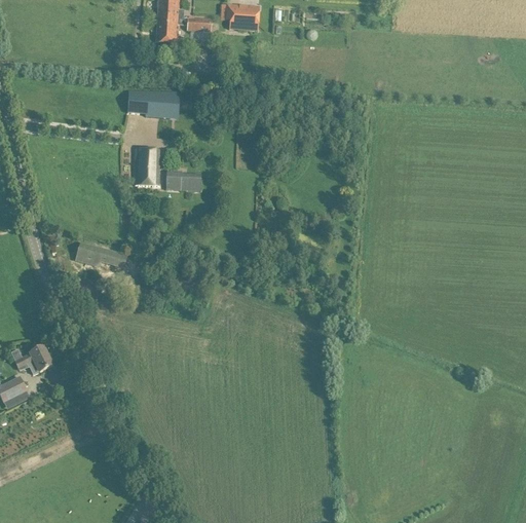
[(158,0),(157,13),(178,15),(178,17),(183,17),(184,9),(179,8),(179,0),(158,0)]
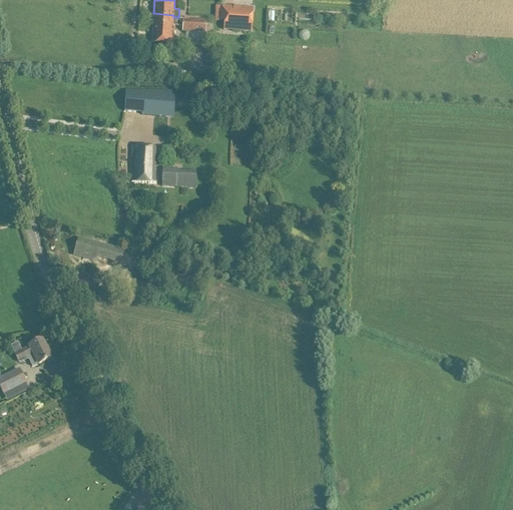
[(231,20),(251,21),(252,5),(224,4),(223,19),(231,20)]
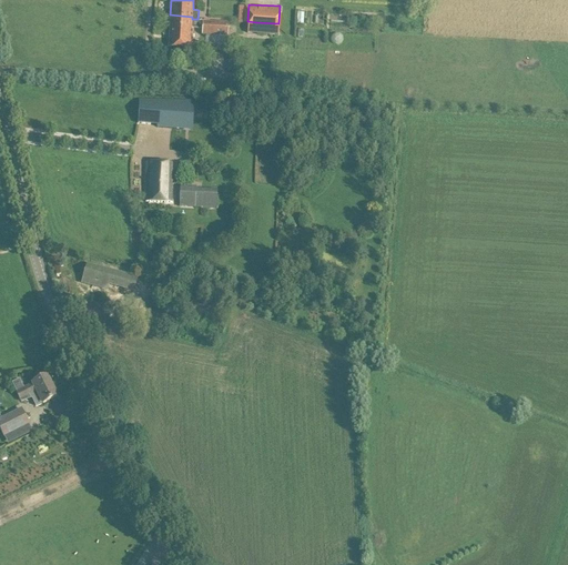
[(192,17),(170,14),(169,44),(192,47),(193,26),(202,26),(202,31),(227,33),(229,20),(198,19),(192,19),(192,17)]
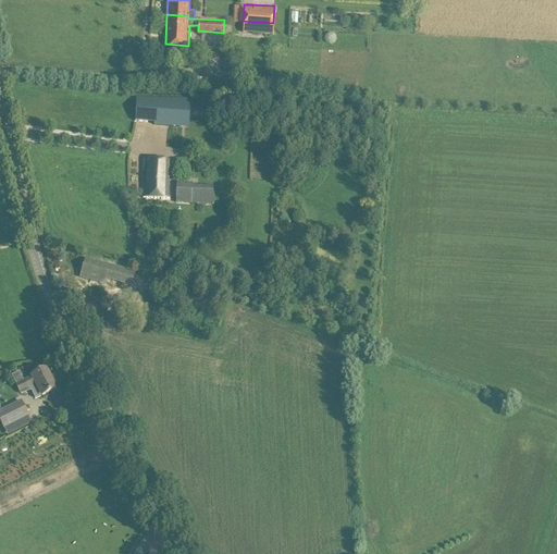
[(251,22),(251,29),(273,32),(273,23),(251,22)]
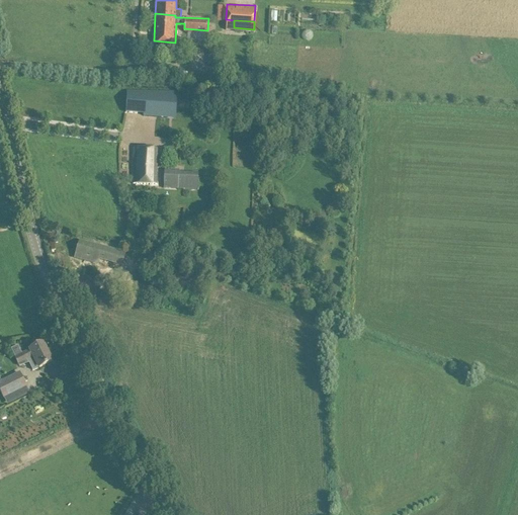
[(143,112),(175,115),(176,112),(177,90),(126,89),(125,109),(144,111),(143,112)]
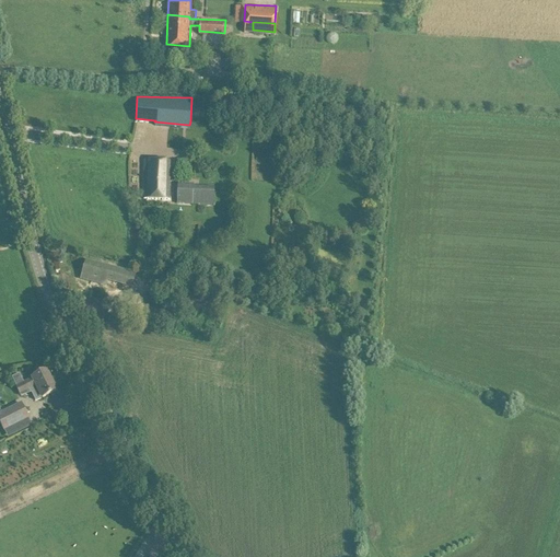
[(170,196),(170,158),(143,157),(143,196),(170,196)]
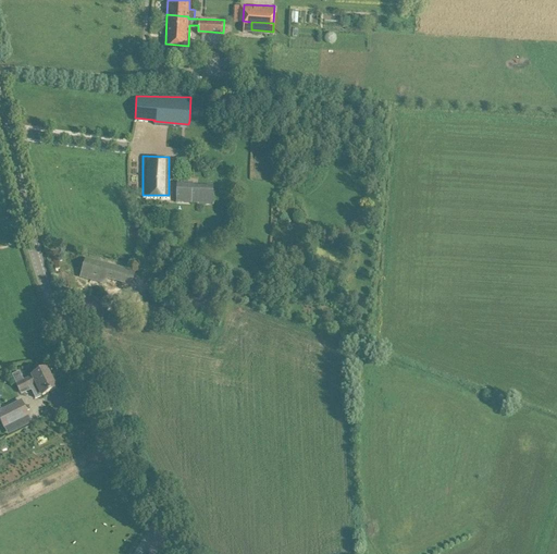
[(193,181),(176,180),(176,194),(192,194),(190,199),(206,200),(206,185),(193,184),(193,181)]
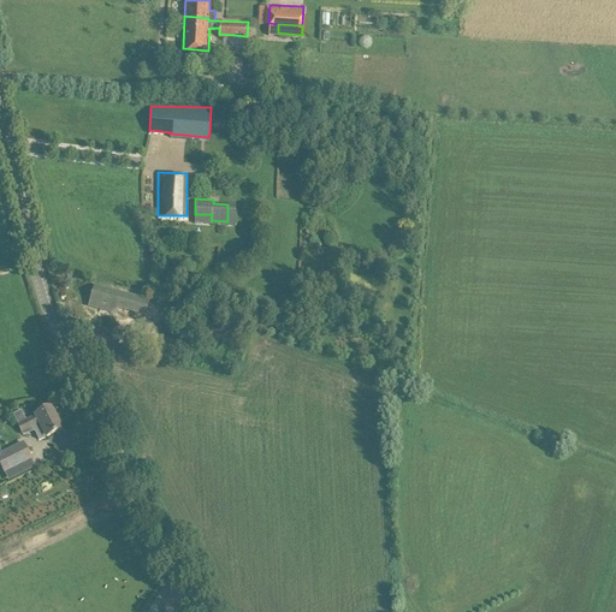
[(144,314),(148,298),(94,284),(89,302),(116,309),(117,307),(144,314)]
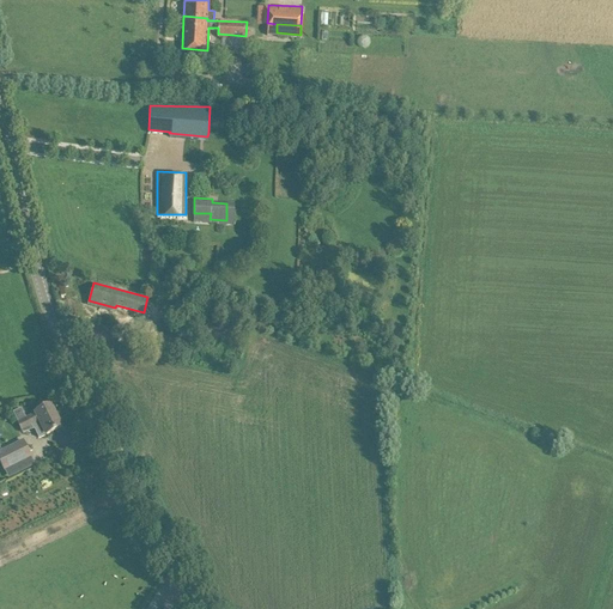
[(61,424),(50,402),(35,410),(25,415),(30,424),(35,421),(36,424),(34,426),(38,434),(46,431),(46,432),(61,424)]
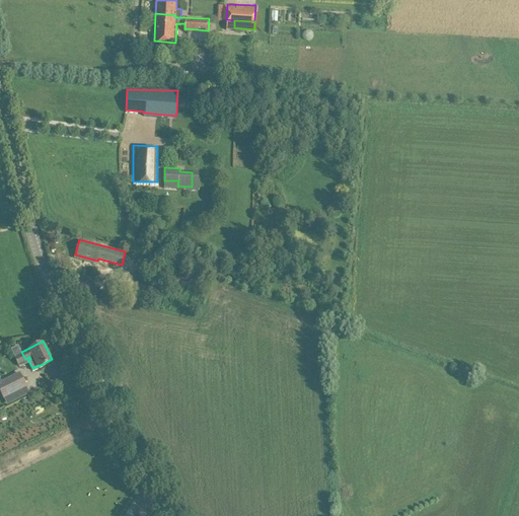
[(17,344),(10,347),(14,356),(21,352),(17,344)]
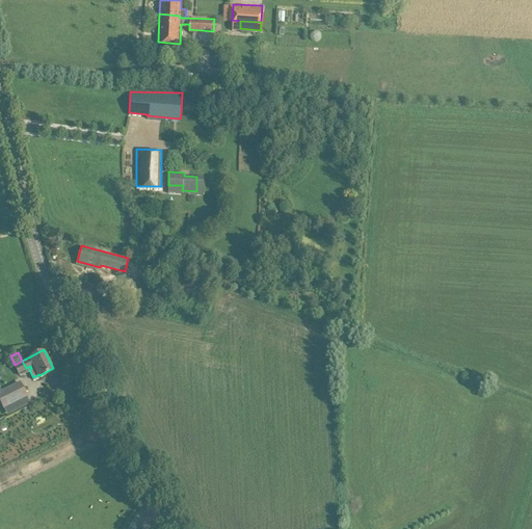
[(0,398),(3,406),(27,394),(20,380),(0,390),(0,398)]
